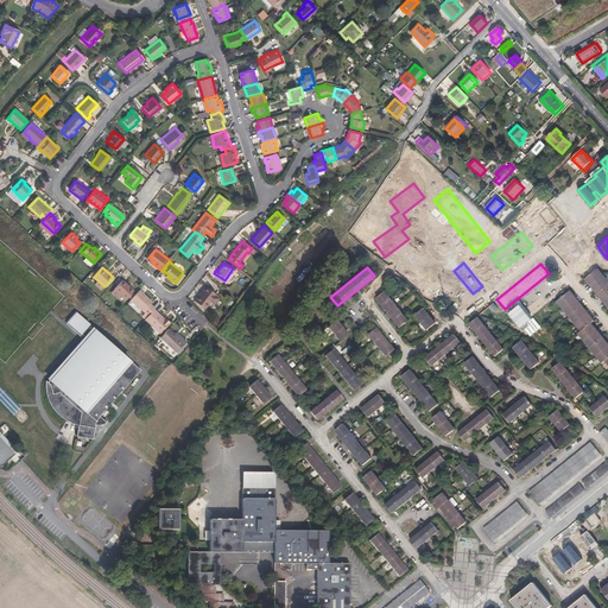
[(607,280),(599,268),(586,279),(607,306),(607,280)]
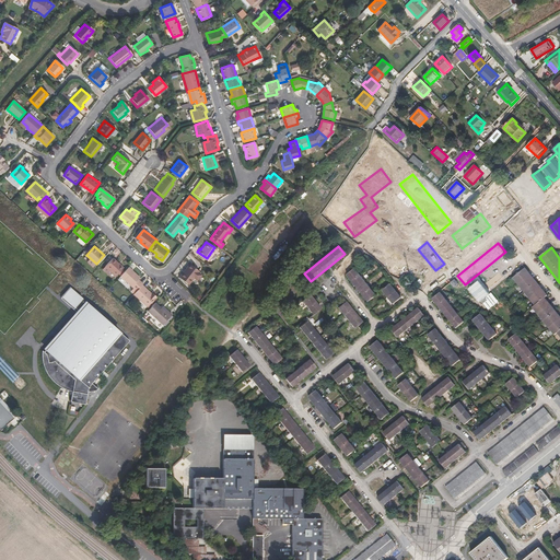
[(124,267),(113,257),(102,268),(108,273),(111,270),(115,275),(124,267)]
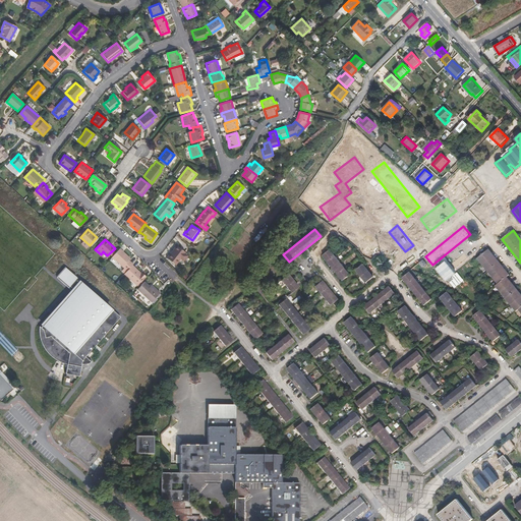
[(185,252),(186,251),(177,244),(174,248),(175,249),(173,252),(171,251),(167,257),(175,264),(181,257),(182,258),(185,259),(187,255),(187,253),(185,252)]
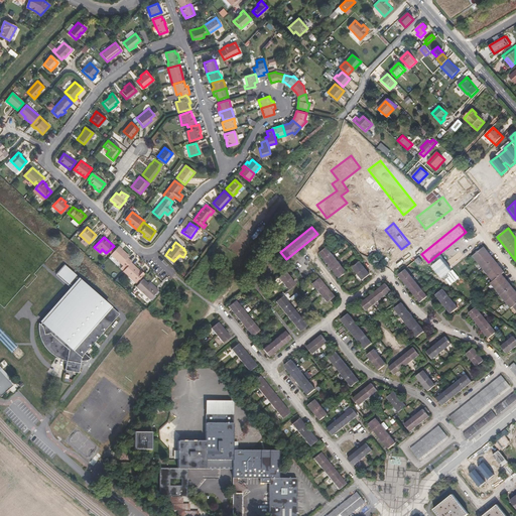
[(127,257),(128,255),(118,246),(111,253),(121,263),(119,265),(123,269),(130,261),(131,261),(127,257)]
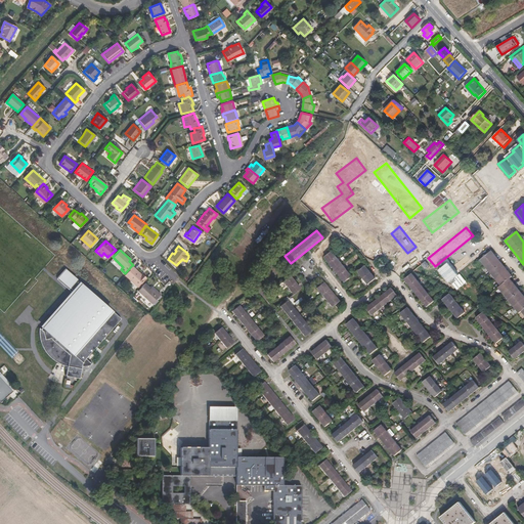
[(352,276),(332,251),(324,257),(345,282),(352,276)]
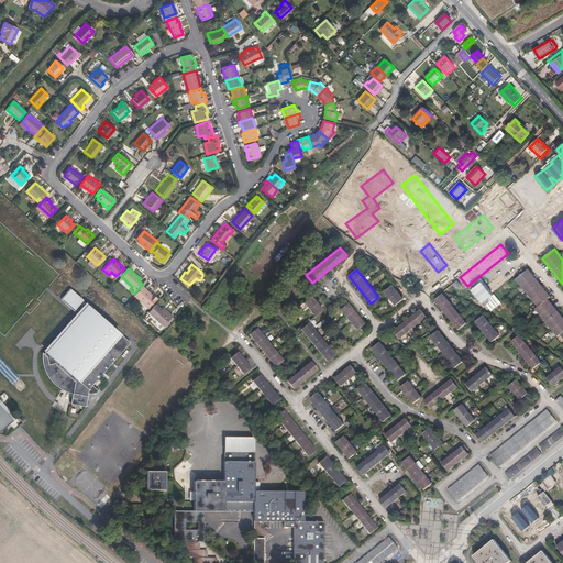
[(562,318),(548,299),(551,297),(528,269),(516,279),(539,307),(536,309),(558,337),(561,334),(562,337),(562,318)]
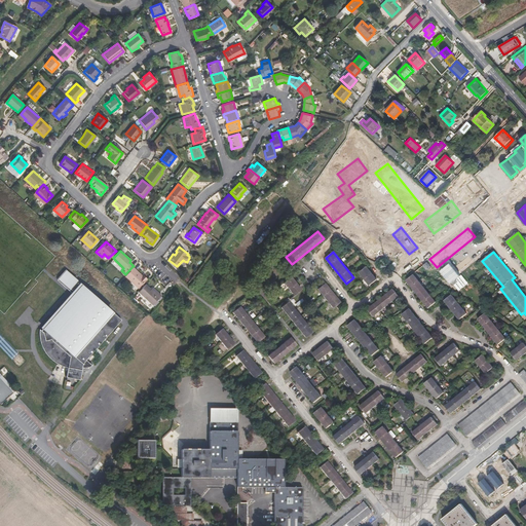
[(386,264),(390,259),(384,255),(381,261),(386,264)]
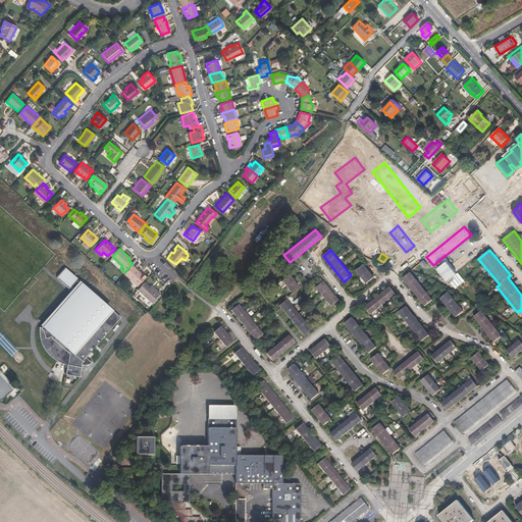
[(141,273),(132,264),(124,272),(124,273),(137,284),(145,275),(142,272),(141,273)]
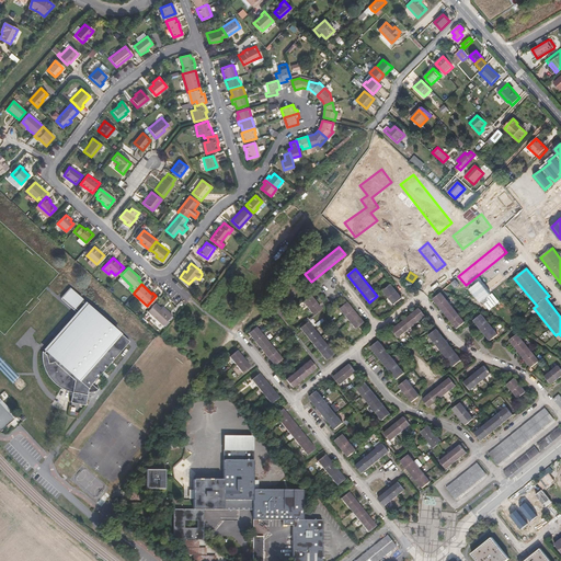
[(402,298),(391,285),(384,290),(395,305),(402,298)]
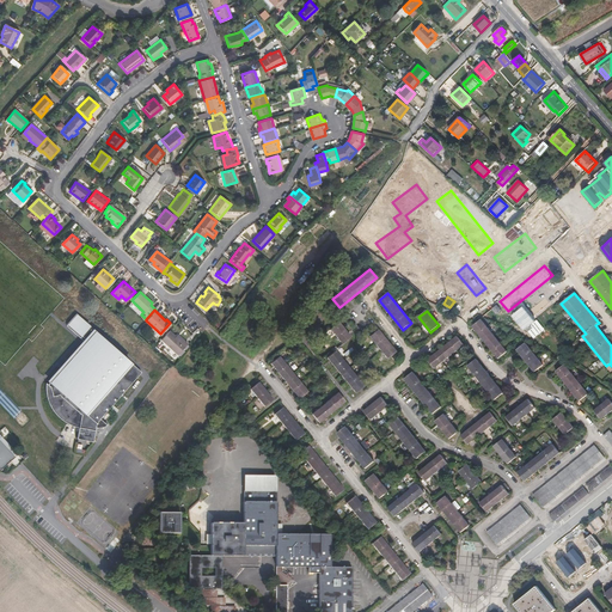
[(85,342),(79,349),(56,374),(48,384),(47,385),(46,383),(46,386),(46,390),(46,395),(47,399),(48,403),(50,408),(53,410),(55,415),(59,417),(62,421),(67,423),(69,424),(71,423),(78,424),(78,428),(75,439),(92,442),(95,430),(95,428),(97,428),(99,428),(104,427),(106,424),(99,420),(141,373),(77,314),(68,324),(72,328),(71,330),(75,334),(77,332),(86,341),(85,342)]
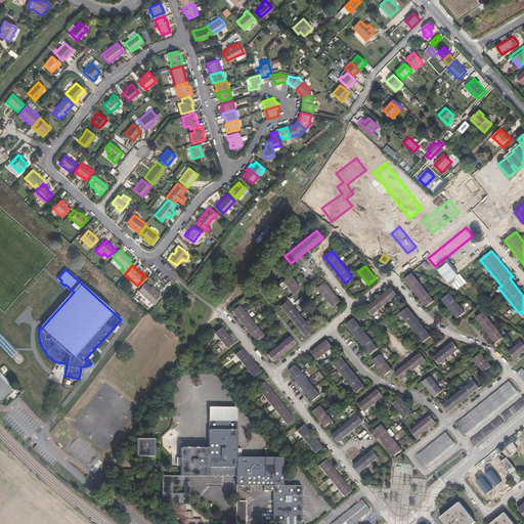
[(434,301),(412,273),(405,279),(427,307),(434,301)]
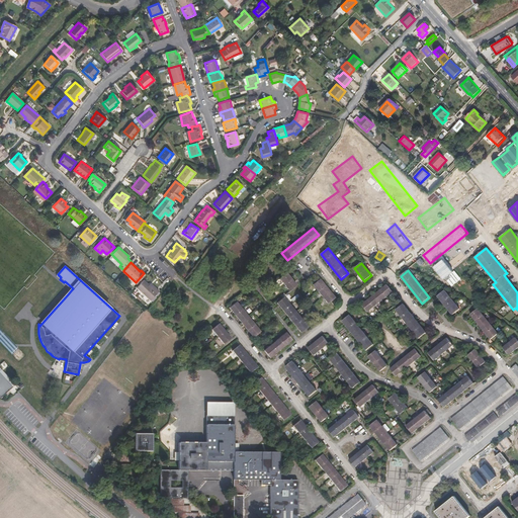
[(296,285),(286,272),(279,278),(289,291),(296,285)]
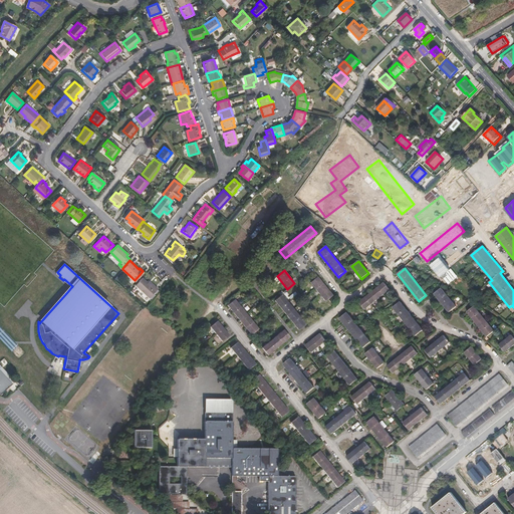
[(332,295),(317,276),(310,282),(325,300),(332,295)]
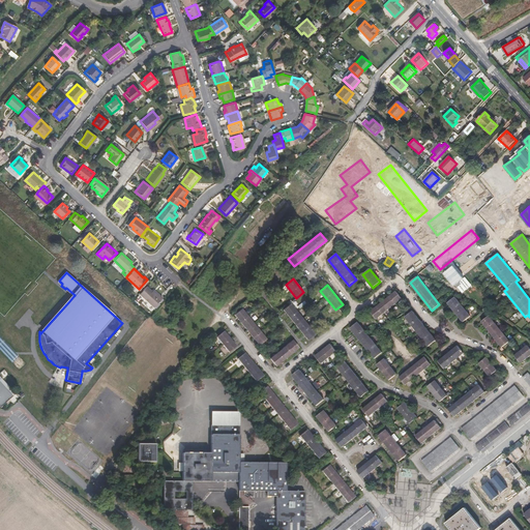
[(160,299),(154,293),(152,295),(150,292),(145,287),(138,295),(152,307),(160,299)]
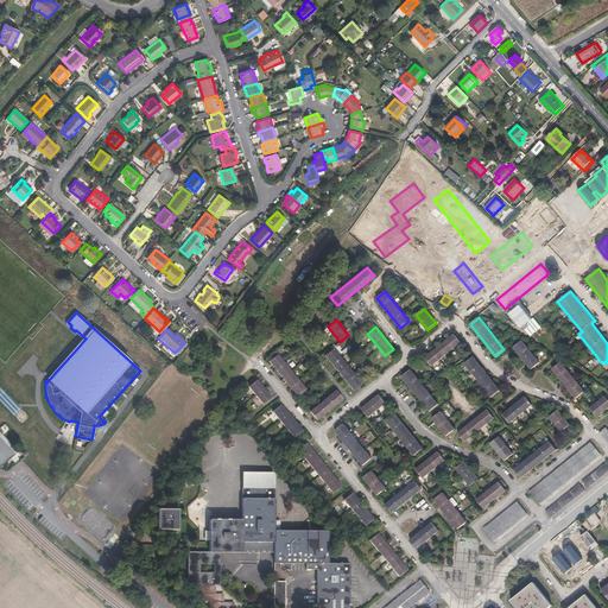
[(86,339),(76,330),(75,331),(84,340),(86,339)]
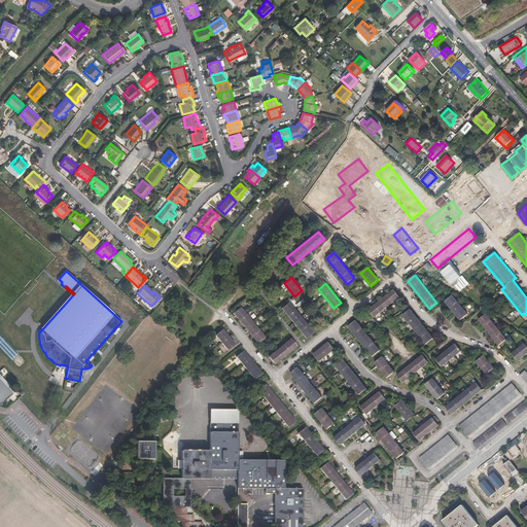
[(393,289),(369,310),(375,317),(399,296),(393,289)]
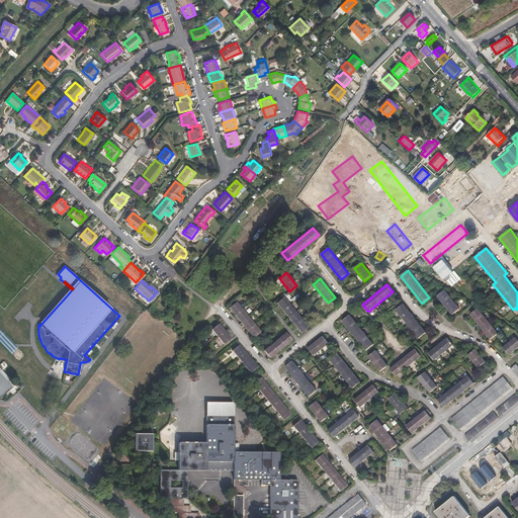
[(438,295),(452,315),(460,309),(445,290),(438,295)]
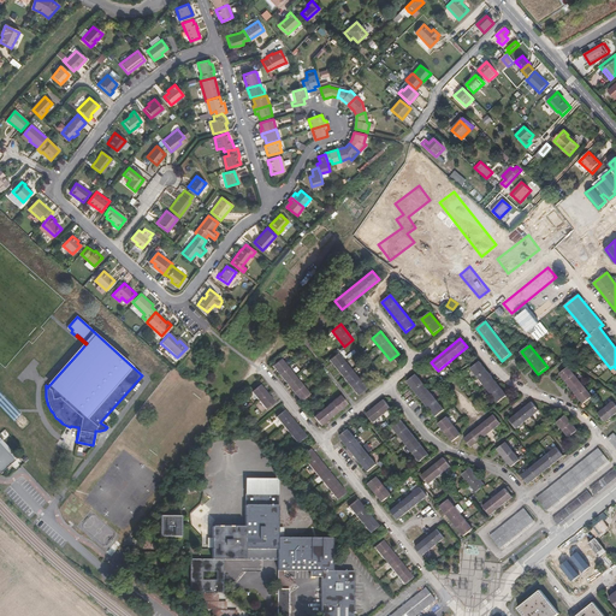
[(366,389),(338,353),(330,360),(357,395),(366,389)]
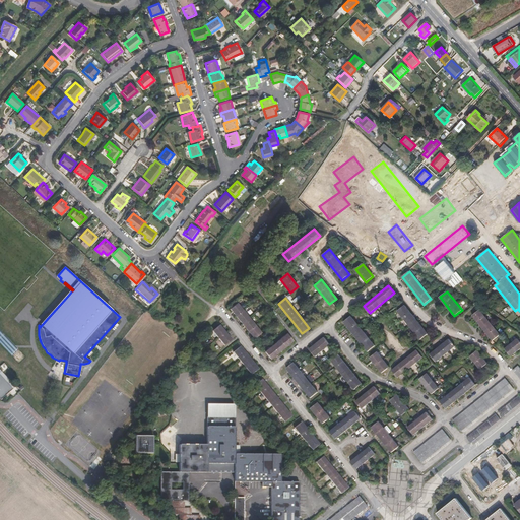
[(261,332),(238,303),(231,309),(254,338),(261,332)]
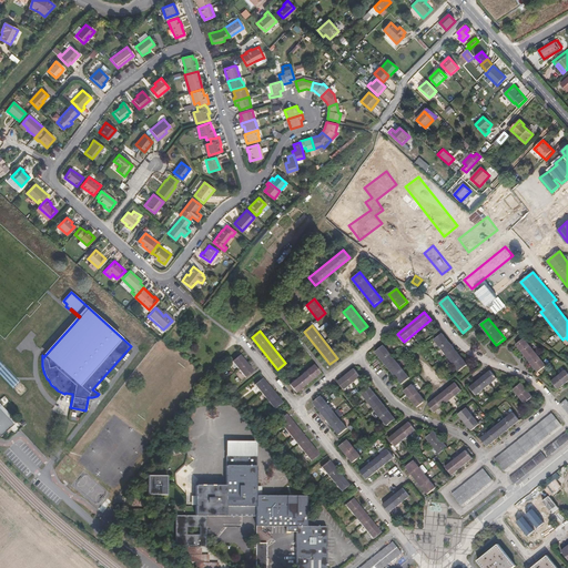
[(434,340),(459,371),(467,365),(442,333),(434,340)]
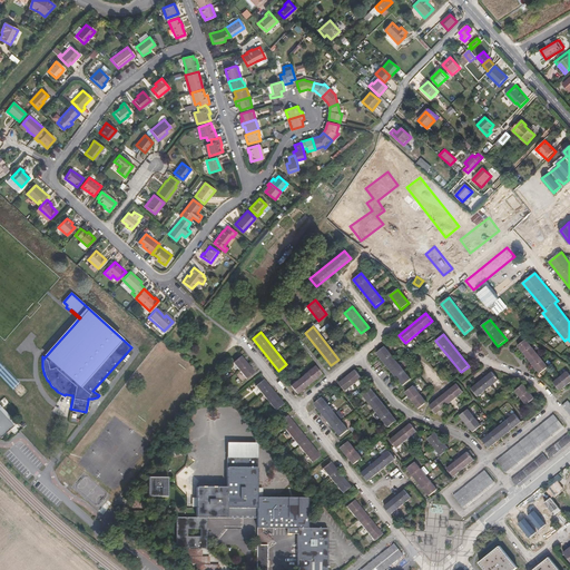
[(548,367),(526,340),(518,346),(540,373),(548,367)]
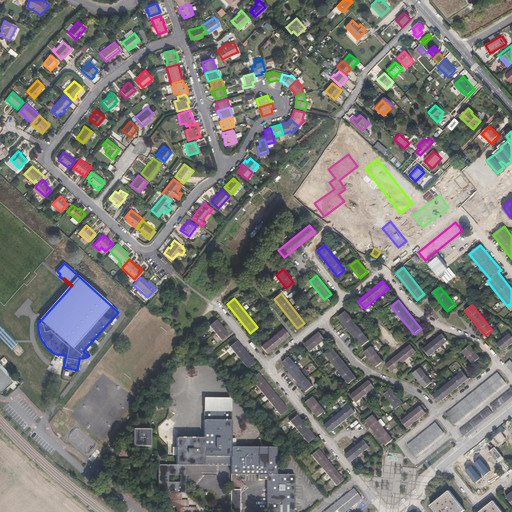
[(369,341),(346,311),(338,317),(362,346),(369,341)]
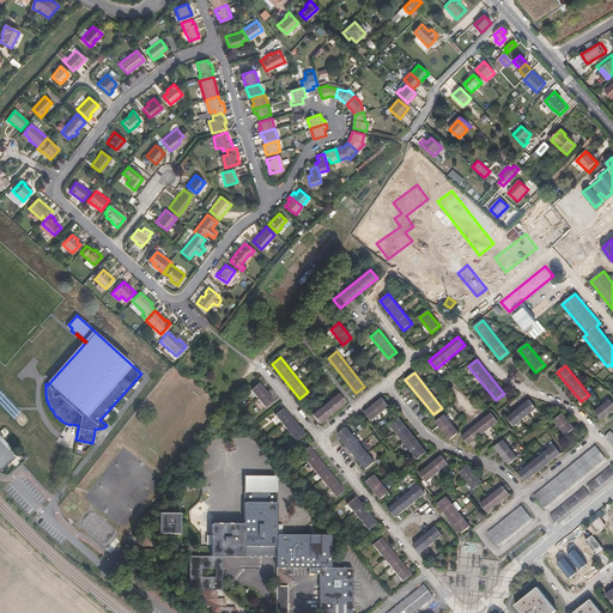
[(273,401),(259,383),(250,390),(265,407),(273,401)]
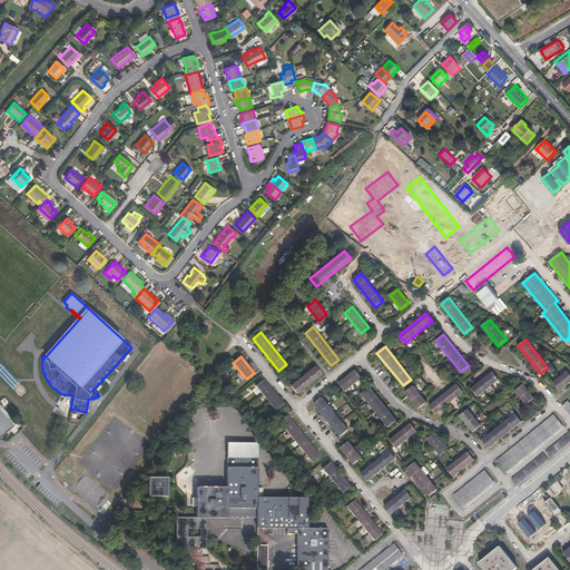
[(297,393),(322,373),(315,365),(291,385),(297,393)]
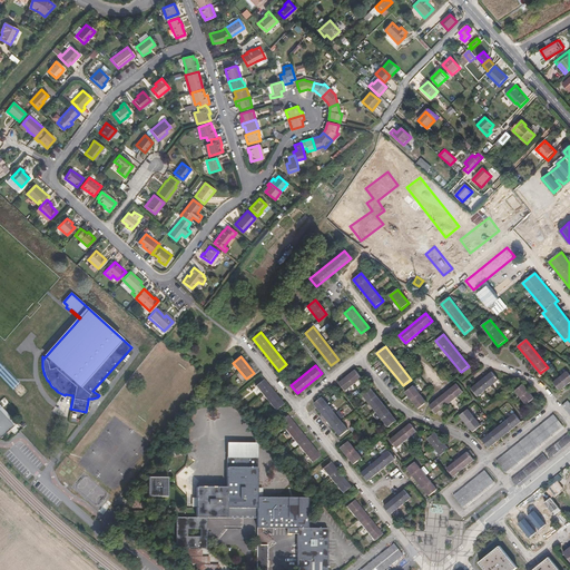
[(345,391),(362,377),(355,370),(340,383),(345,391)]
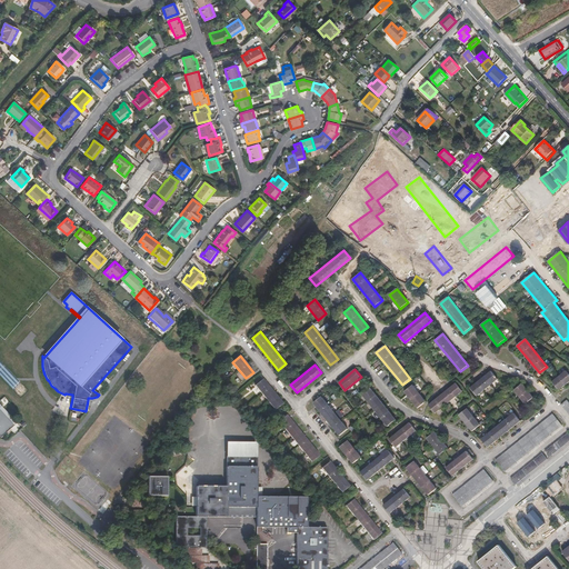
[(477,396),(498,379),(491,371),(471,388),(477,396)]
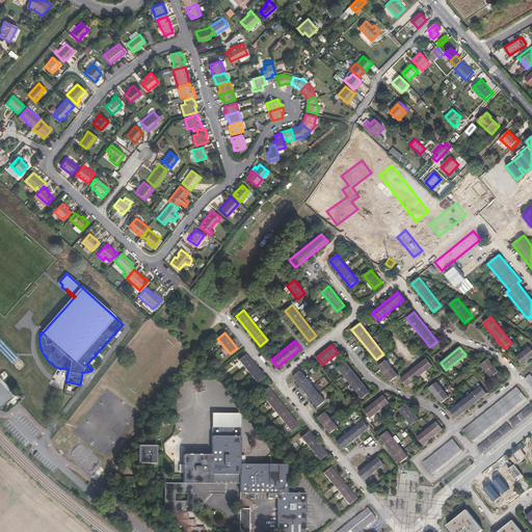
[(523,365),(531,356),(531,349),(530,347),(516,357),(523,365)]
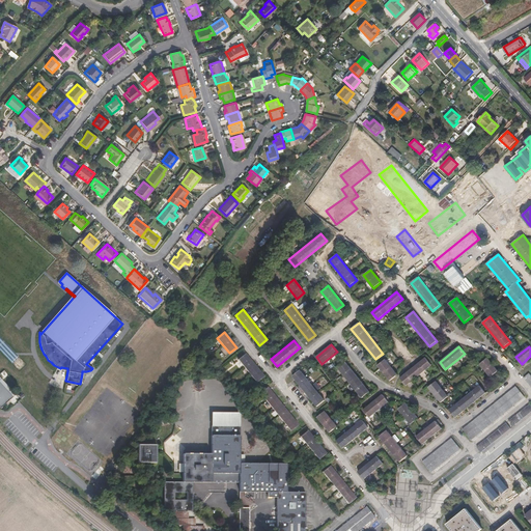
[(263,376),(246,354),(239,360),(256,383),(263,376)]
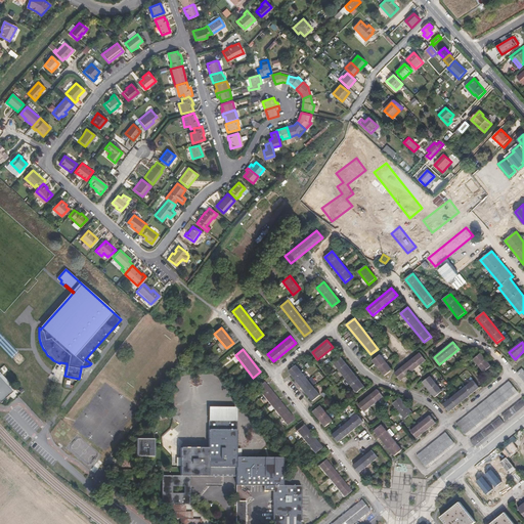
[(401,381),(426,360),(421,353),(395,374),(401,381)]
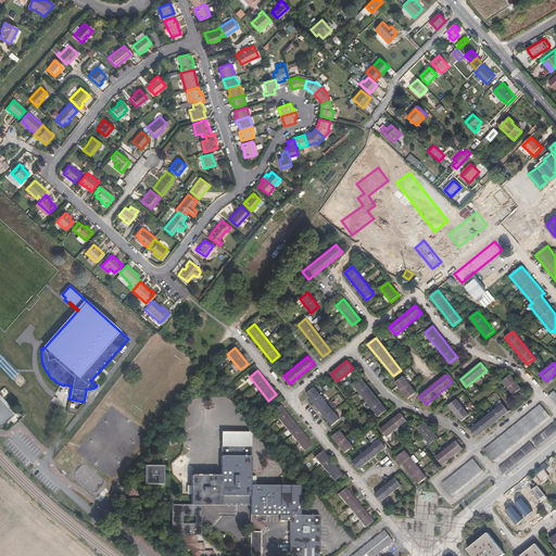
[(521,389),(510,375),(503,381),(514,394),(521,389)]
